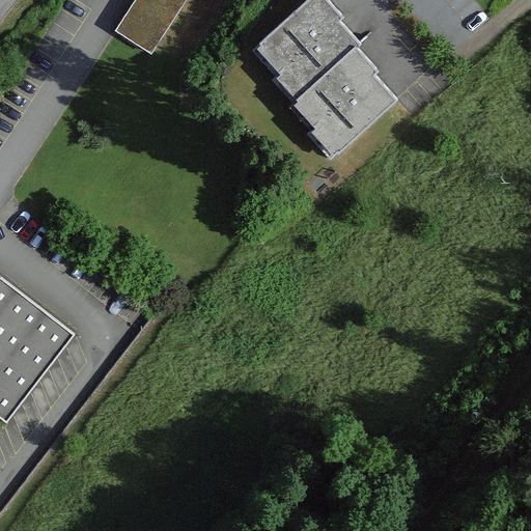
[(136,0),(117,30),(151,52),(184,0),(136,0)]
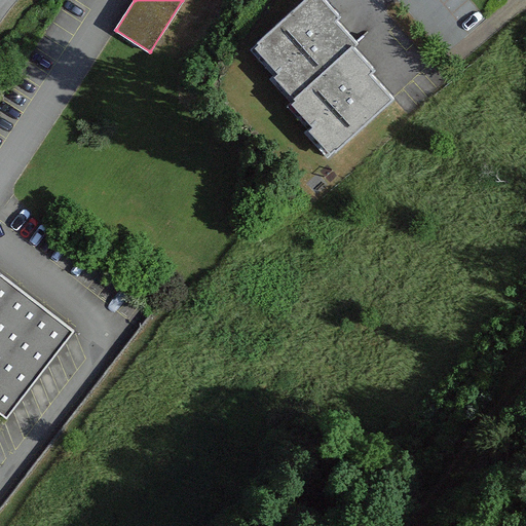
[(338,15),(324,0),(301,0),(254,45),(278,71),(334,20),(338,15)]
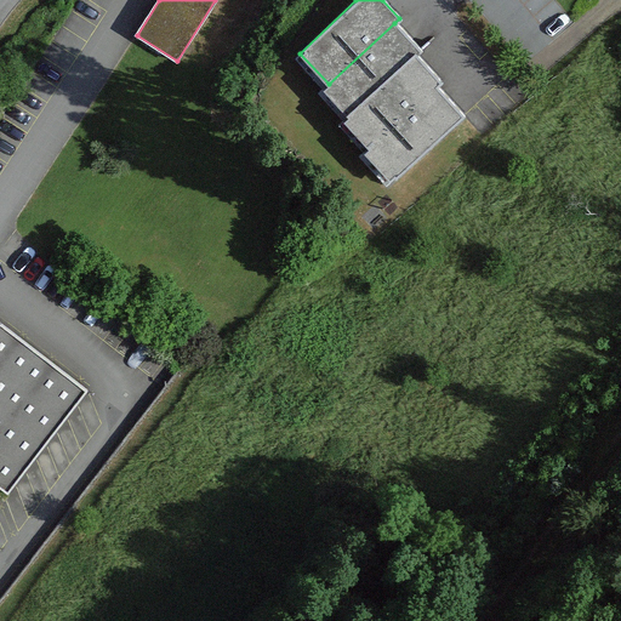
[(420,49),(394,23),(329,84),(324,89),(349,114),(414,53),(420,49)]
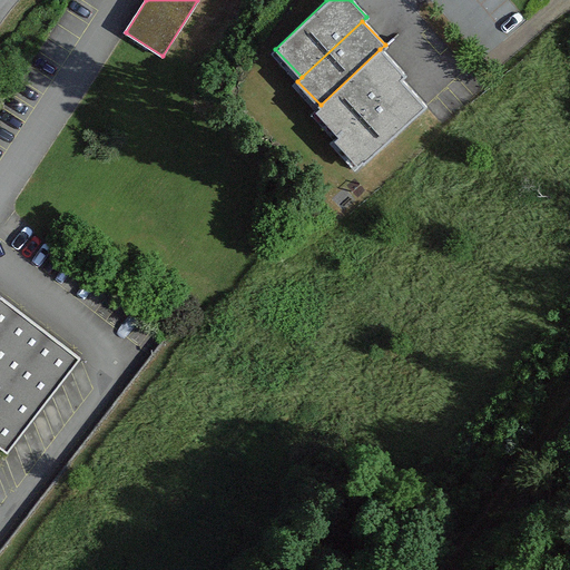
[(404,75),(380,49),(321,105),(315,110),(340,136),(401,79),(404,75)]
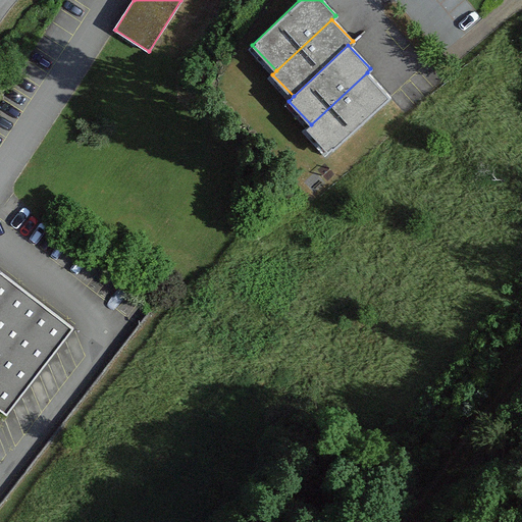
[(388,96),(367,72),(311,124),(307,128),(329,152),(388,96)]
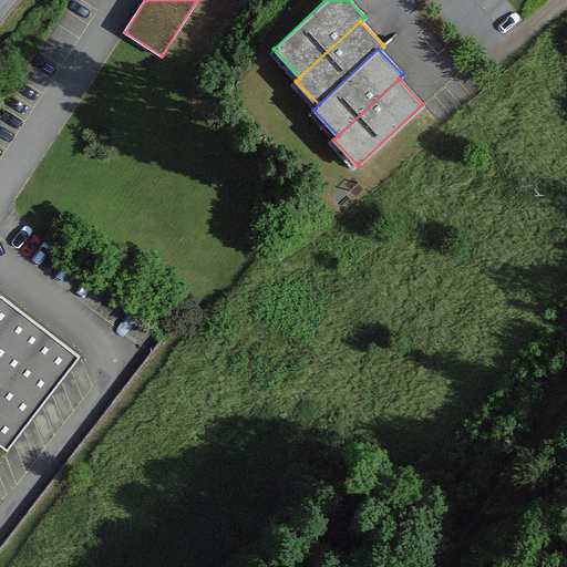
[(0,442),(4,446),(75,356),(0,296),(0,442)]
